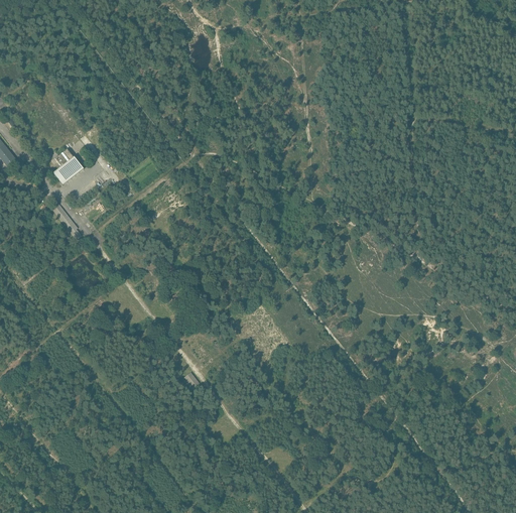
[(16,122),(12,116),(8,119),(12,125),(16,122)]
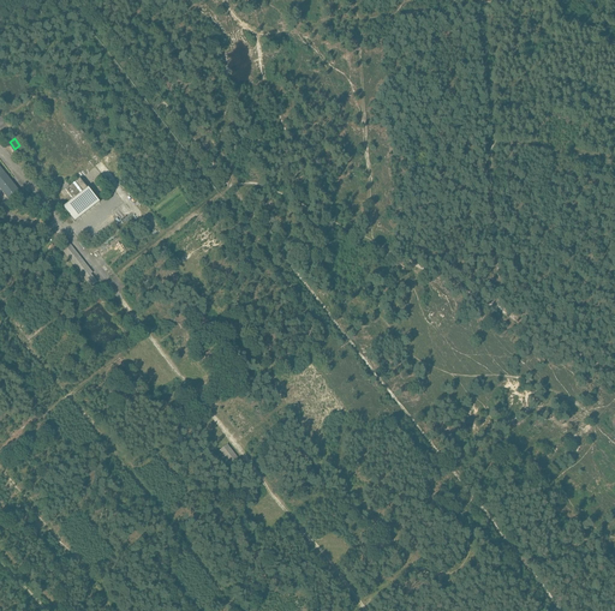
[(0,185),(9,197),(19,189),(0,163),(0,185)]
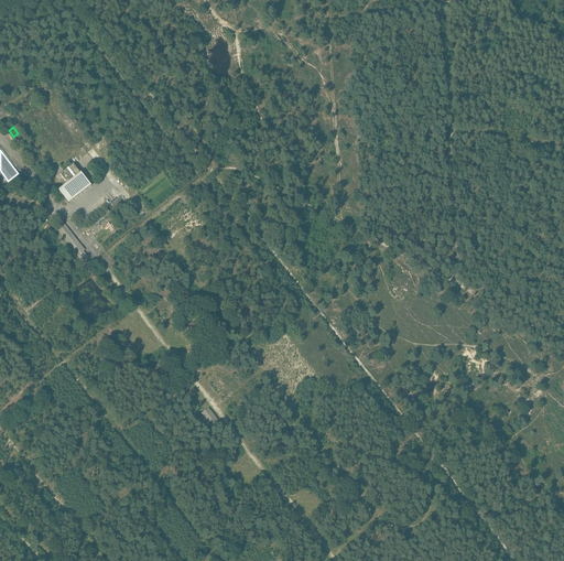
[(73,161),(61,172),(67,180),(57,187),(68,201),(91,183),(80,170),(79,170),(73,161)]
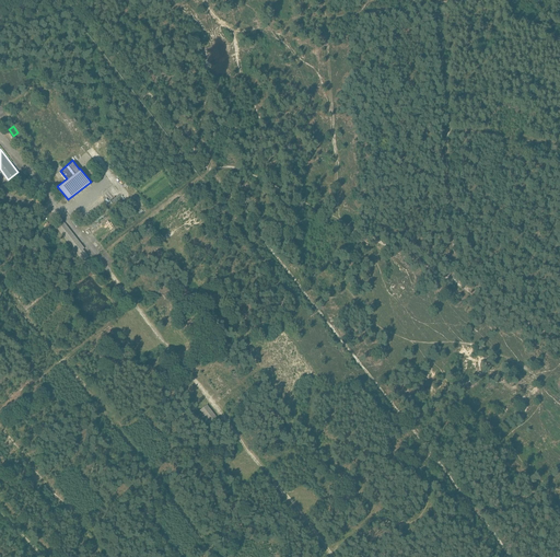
[(199,406),(209,419),(216,414),(206,401),(199,406)]
